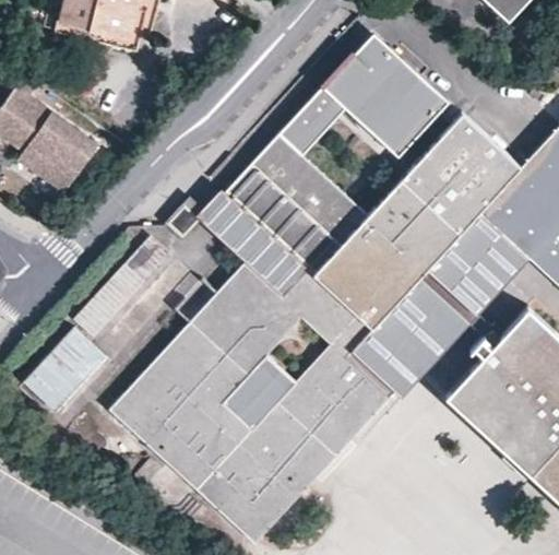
[(150,46),(161,0),(141,0),(131,40),(58,23),(57,23),(54,35),(137,55),(140,44),(150,46)]
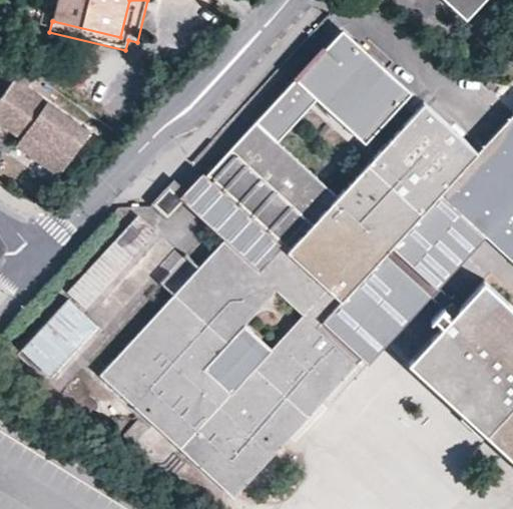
[(120,37),(129,0),(58,0),(53,21),(120,37)]
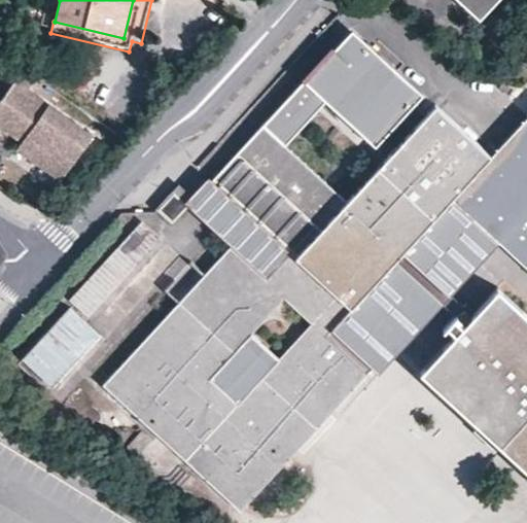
[(455,0),(480,23),(500,0),(455,0)]
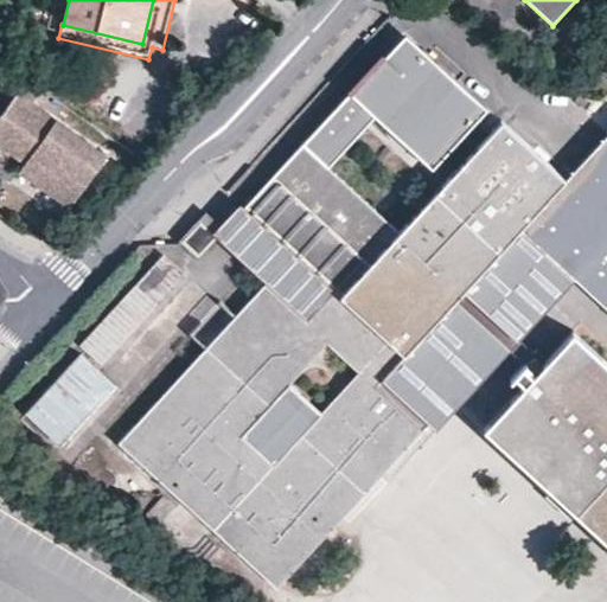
[(464,294),(521,232),(573,281),(606,311),(606,136),(566,183),(502,123),(400,235),(330,171),(375,120),(433,172),(489,111),(406,37),(246,211),(244,212),(333,292),(305,322),(264,286),(119,447),(278,591),(429,426),(382,383),(458,301),(464,294)]
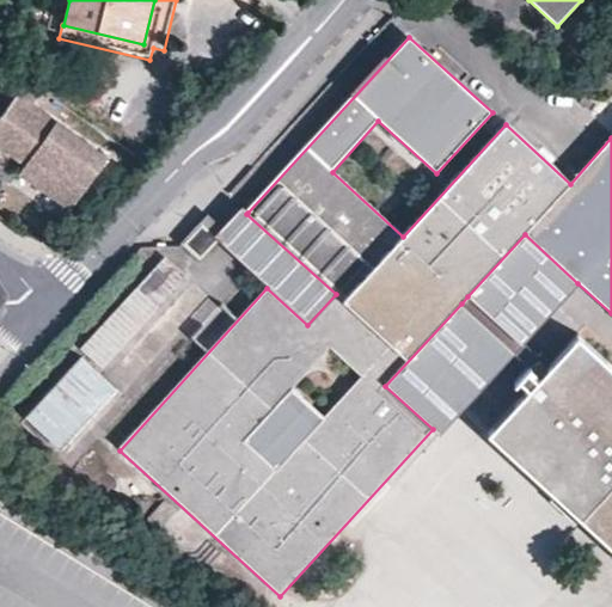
[(106,163),(32,110),(43,96),(26,84),(0,121),(0,147),(19,161),(22,158),(29,163),(26,166),(20,175),(59,202),(74,181),(87,190),(106,163)]
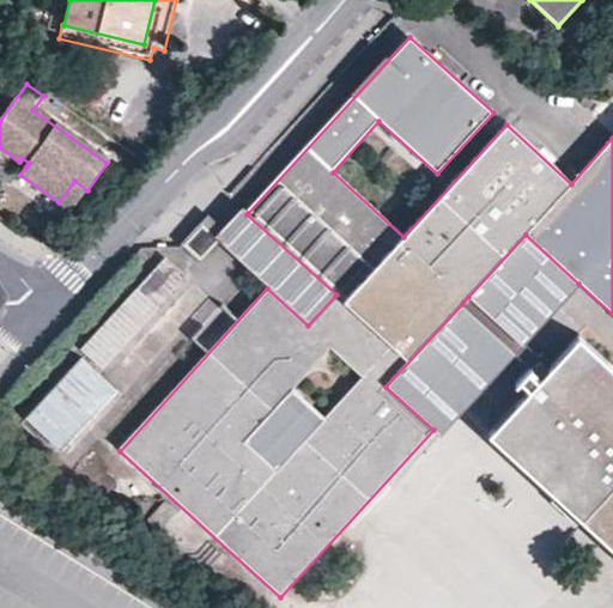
[(72,212),(87,190),(74,181),(59,202),(72,212)]
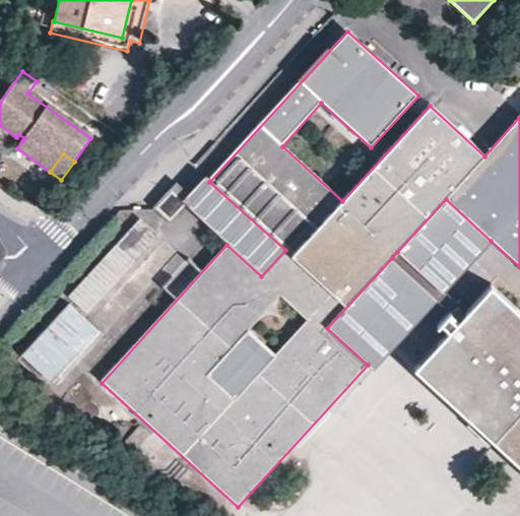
[(285,250),(209,182),(210,181),(205,176),(187,196),(190,199),(185,205),(184,206),(226,245),(261,276),(285,250)]
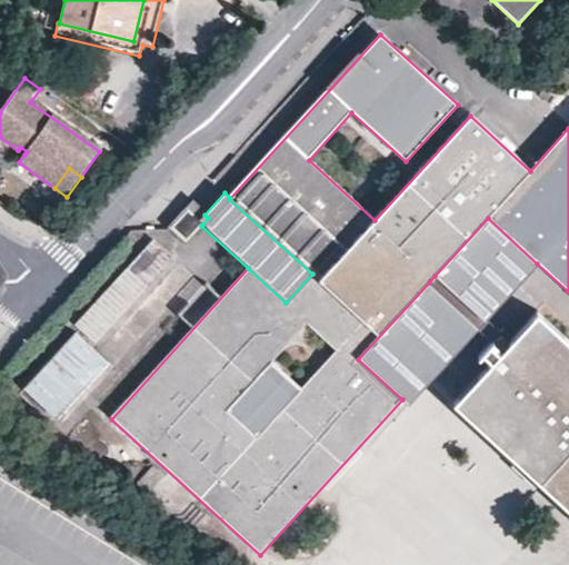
[(205,215),(193,205),(188,211),(202,225),(208,218),(205,215)]
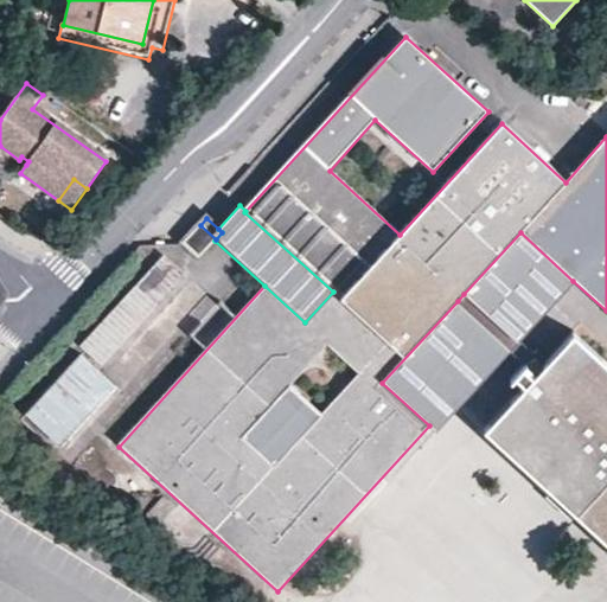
[(198,258),(215,241),(216,239),(200,225),(183,244),(198,258)]
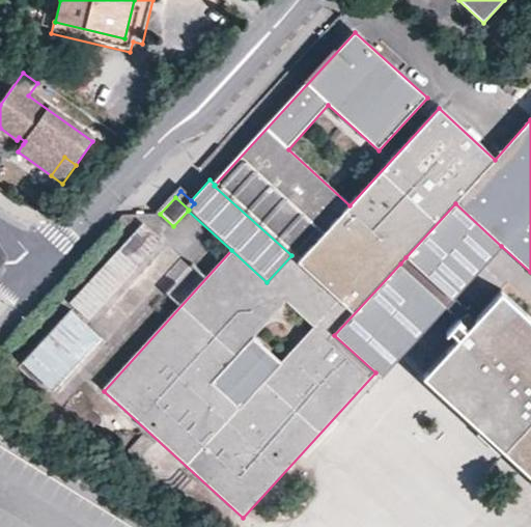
[(501,246),(455,203),(406,257),(452,301),(501,246)]
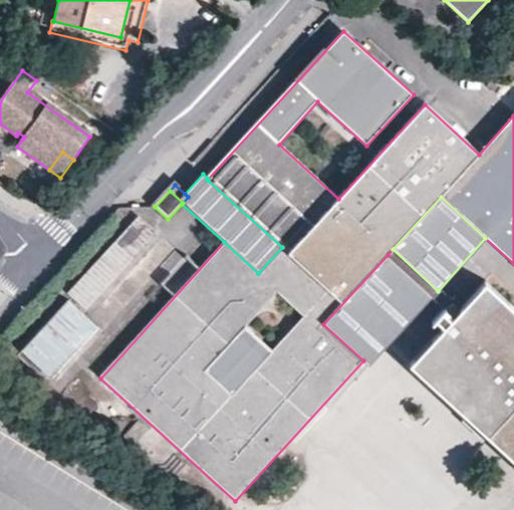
[(138,212),(64,292),(90,315),(163,234),(138,212)]
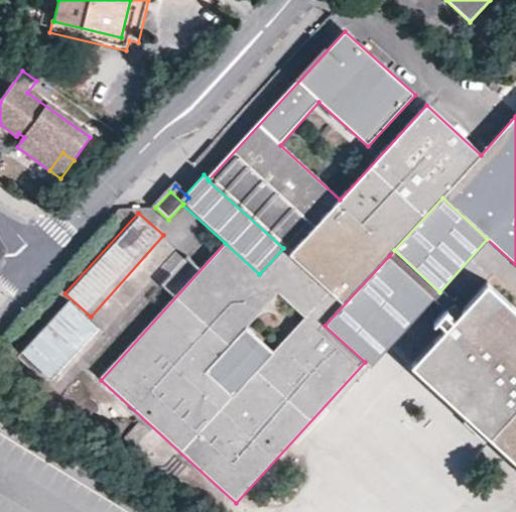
[(439,292),(394,250),(389,256),(434,297),(457,317),(461,312),(439,292)]
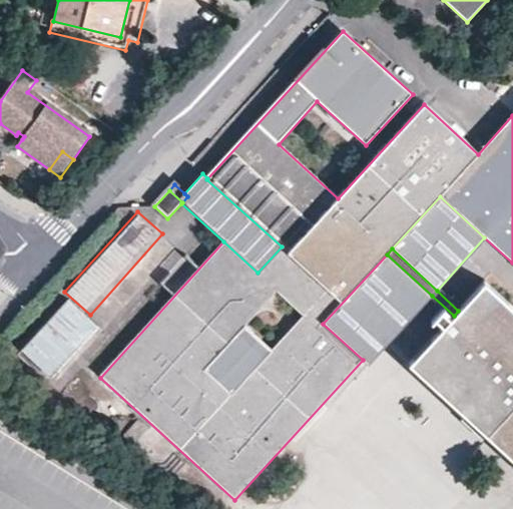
[(369,366),(432,296),(387,255),(323,324),(363,360),(369,366)]
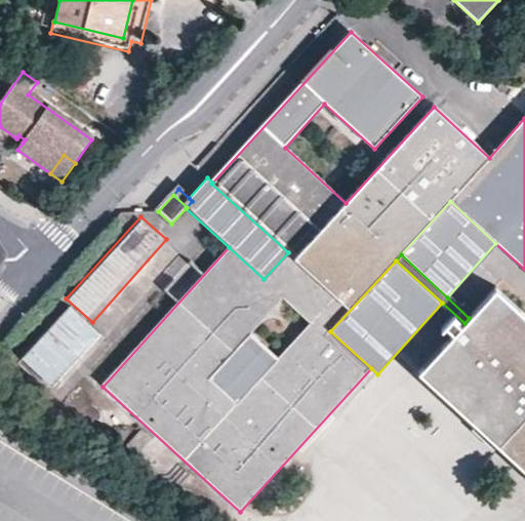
[(524,315),(495,288),(469,318),(465,323),(461,326),(452,318),(445,326),(453,334),(418,372),(524,470),(524,315)]
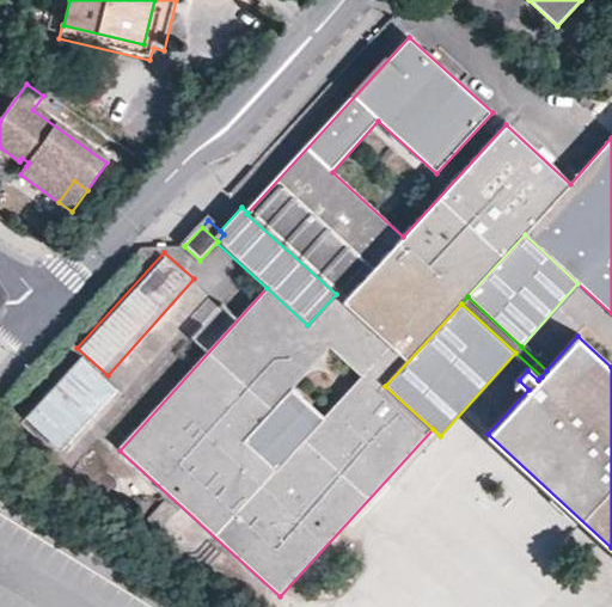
[(61,452),(116,392),(81,360),(25,420),(61,452)]
